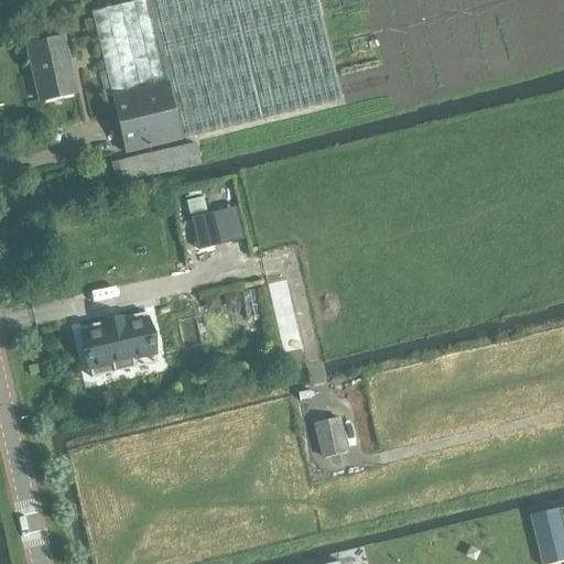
[(340,101),(315,0),(147,0),(119,7),(119,6),(93,12),(126,154),(182,141),(340,101)]
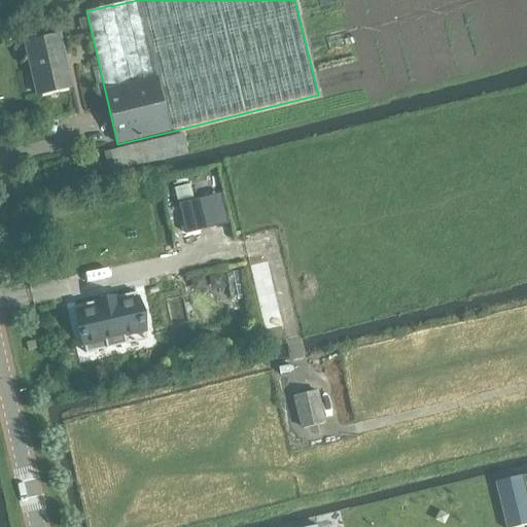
[(37,96),(73,88),(61,35),(25,43),(37,96)]
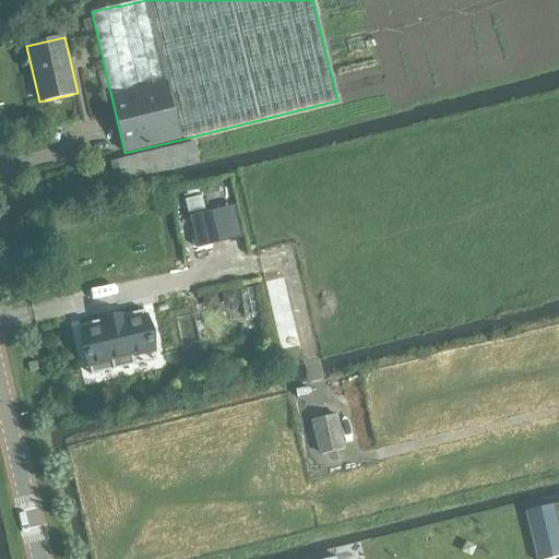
[(116,185),(199,164),(193,142),(110,162),(116,185)]
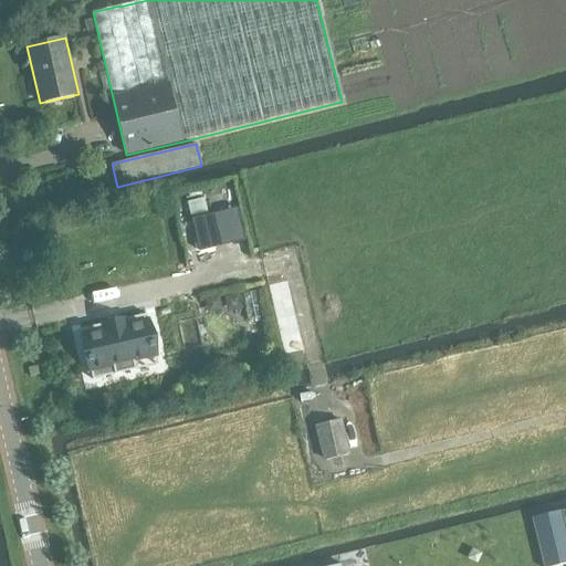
[(209,213),(190,219),(189,219),(197,253),(217,249),(209,213)]
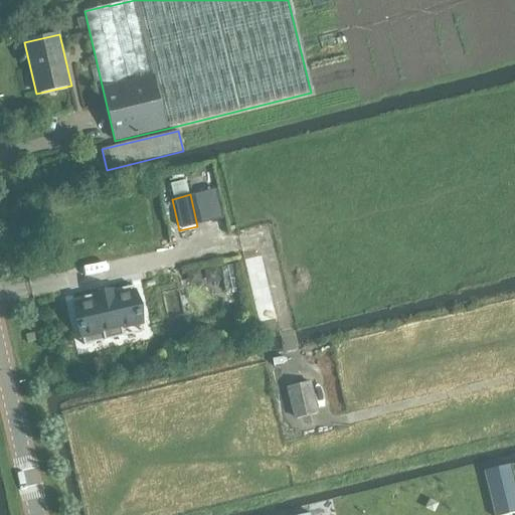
[(141,324),(134,291),(114,296),(113,291),(93,295),(94,300),(74,305),(83,346),(123,336),(121,328),(141,324)]
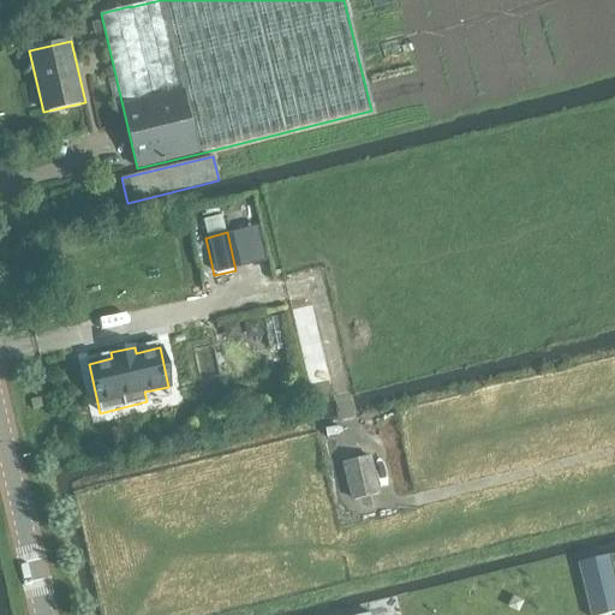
[(33,408),(42,406),(40,396),(30,399),(33,408)]
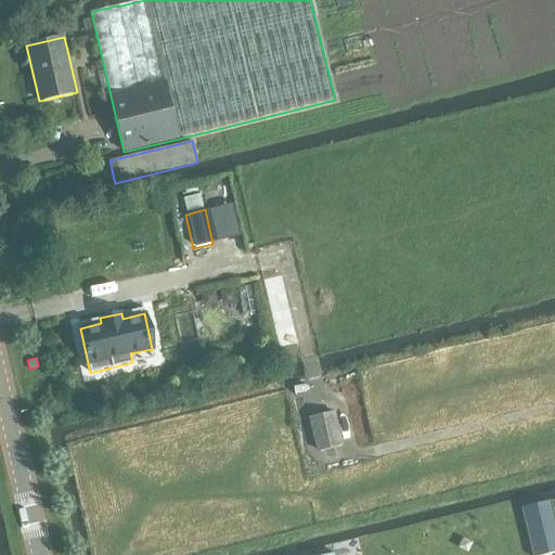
[(317,452),(341,447),(335,412),(309,417),(317,452)]
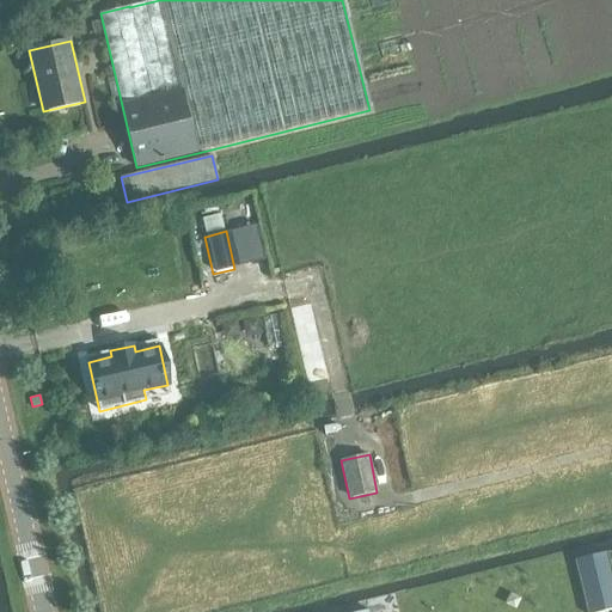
[(611,550),(605,552),(574,561),(586,611),(603,611),(611,610),(611,550)]
